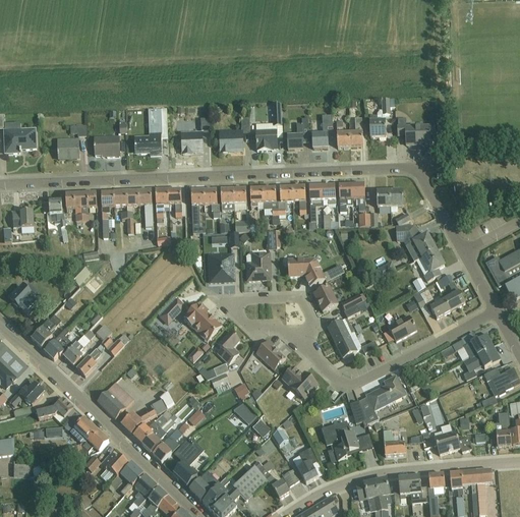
[(377,112),(377,114),(369,114),(370,136),(385,136),(385,113),(390,113),(389,107),(394,106),(394,97),(389,97),(381,98),(382,109),(379,109),(377,112)]
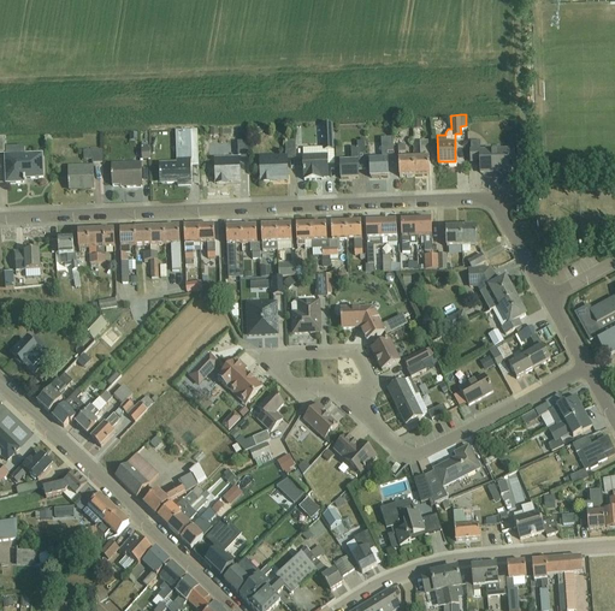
[(331,120),(321,120),(321,126),(323,147),(332,147),(331,126),(331,120)]
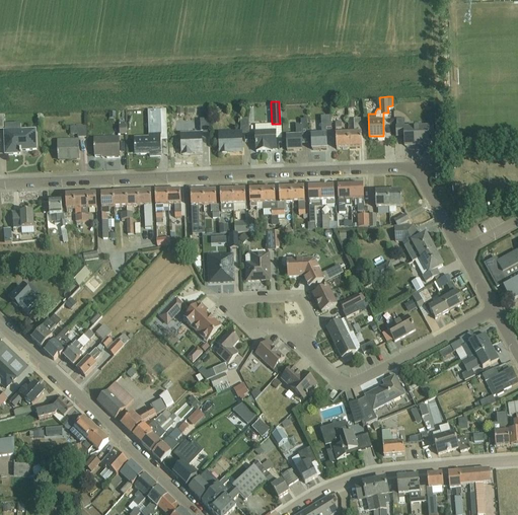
[(4,113),(0,112),(0,126),(4,126),(4,127),(5,128),(4,128),(5,151),(21,150),(21,147),(35,146),(34,127),(19,128),(19,121),(5,122),(4,113)]
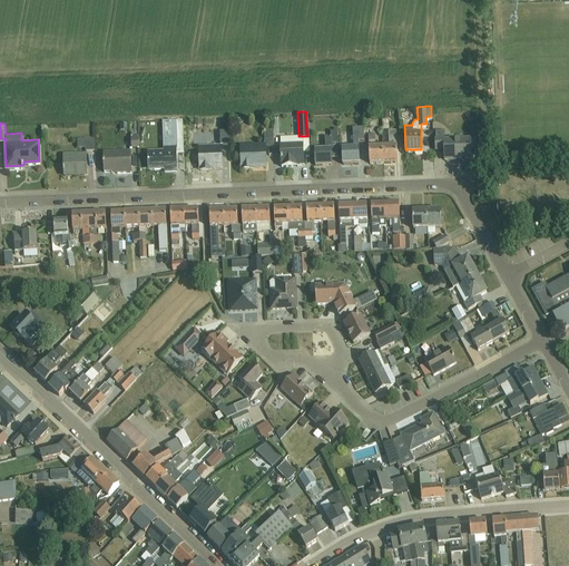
[(357,137),(363,136),(363,124),(352,125),(352,145),(341,146),(342,160),(359,160),(357,137)]
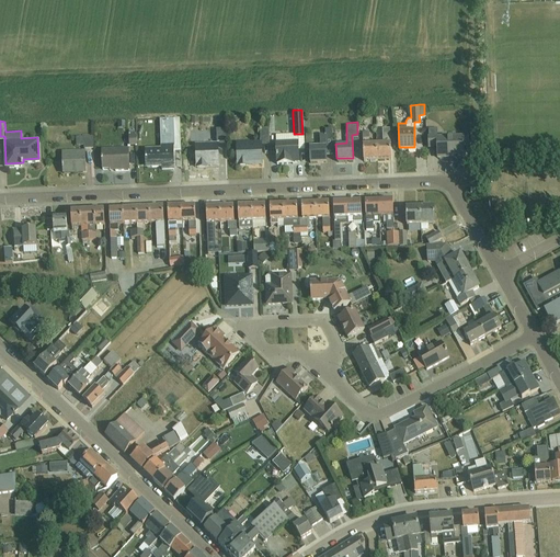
[(160,146),(146,147),(146,163),(161,163),(161,166),(173,166),(172,148),(180,147),(180,133),(179,124),(164,125),(166,135),(166,146),(160,146)]
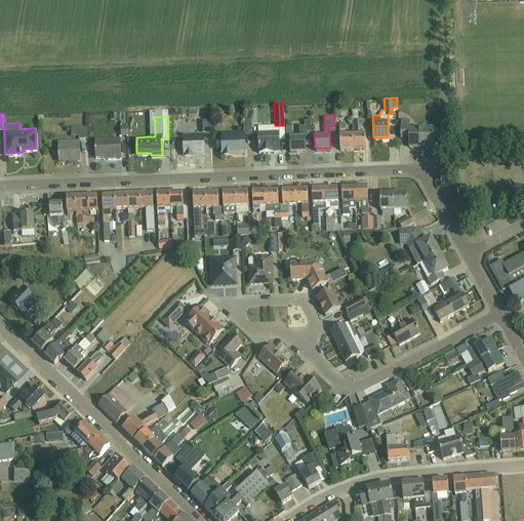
[(243,130),(251,130),(251,122),(251,117),(242,117),(243,130)]
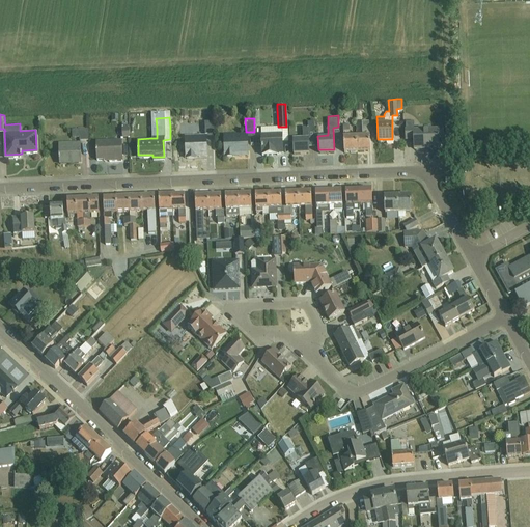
[(424,144),(439,143),(438,126),(437,126),(414,127),(413,118),(405,118),(406,136),(413,136),(413,146),(424,145),(424,144)]
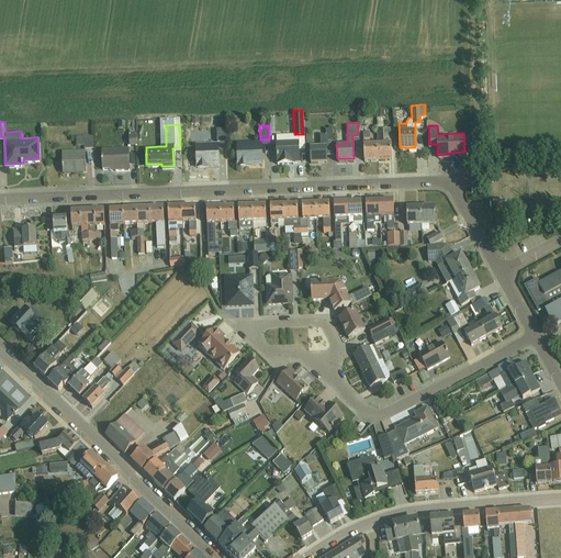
[(216,140),(226,140),(225,126),(216,126),(216,140)]
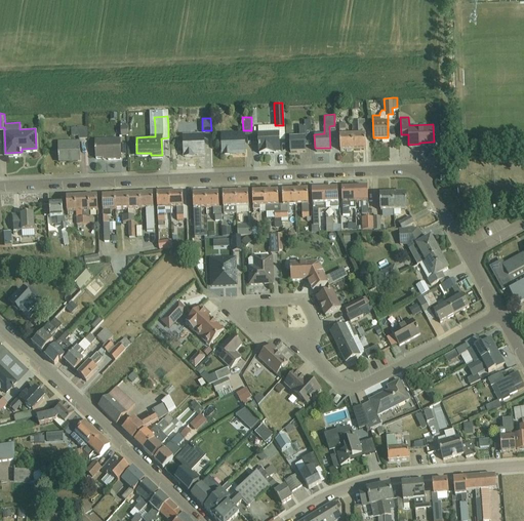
[(305,128),(310,128),(310,118),(304,118),(304,123),(298,123),(298,132),(299,132),(299,135),(289,135),(289,150),(305,149),(305,128)]
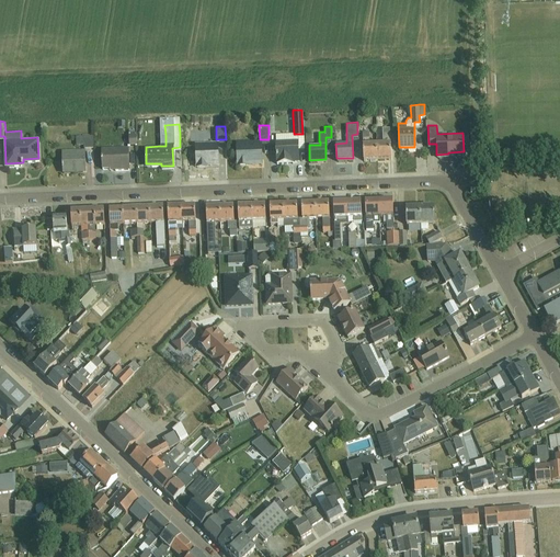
[(376,141),(377,157),(390,157),(389,126),(381,126),(383,141),(376,141)]
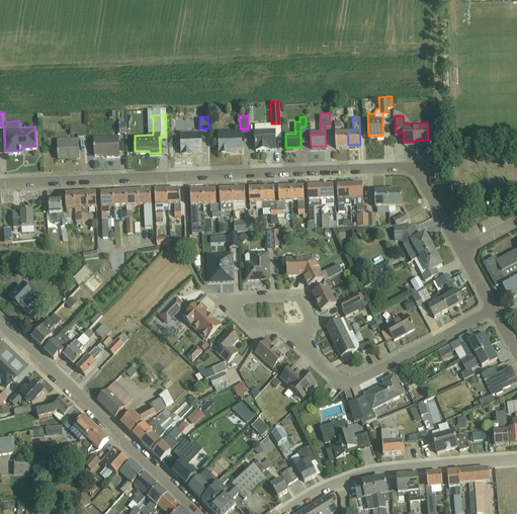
[(77,135),(85,135),(85,122),(70,122),(70,132),(77,131),(77,135)]
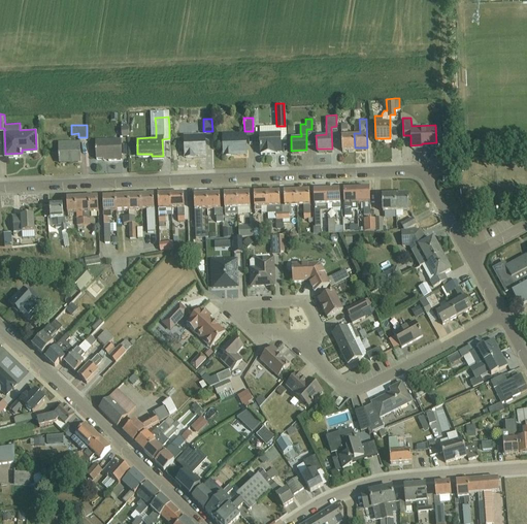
[(260,152),(281,151),(280,131),(259,132),(260,152)]
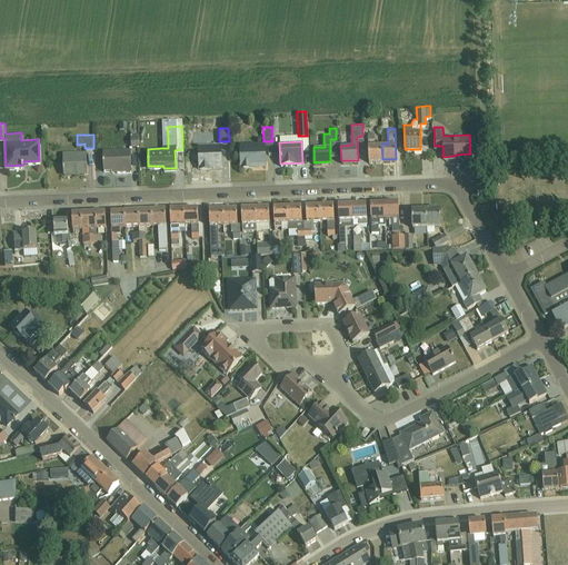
[(250,162),(265,161),(265,144),(250,145),(249,142),(239,142),(240,165),(250,165),(250,162)]
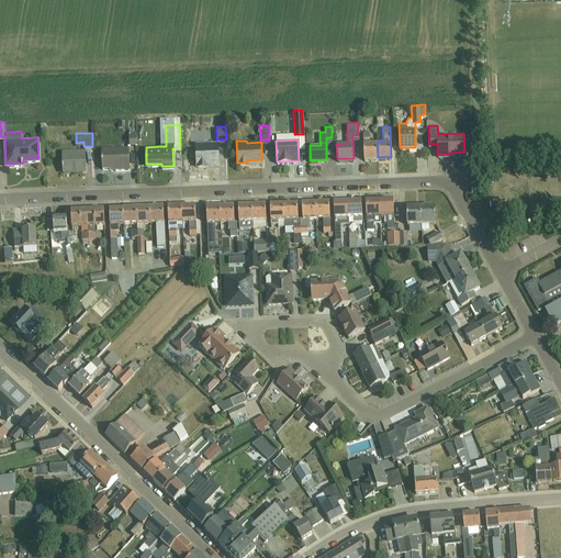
[(206,163),(217,162),(217,142),(195,143),(197,165),(206,164),(206,163)]
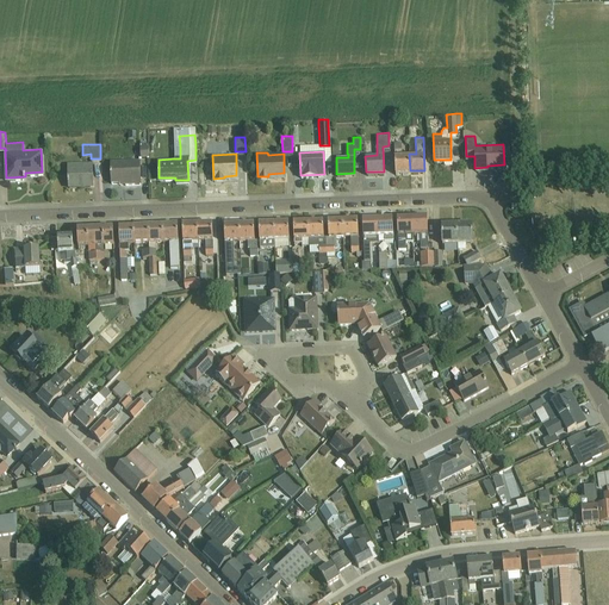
[(410,170),(409,154),(393,155),(395,172),(410,170)]
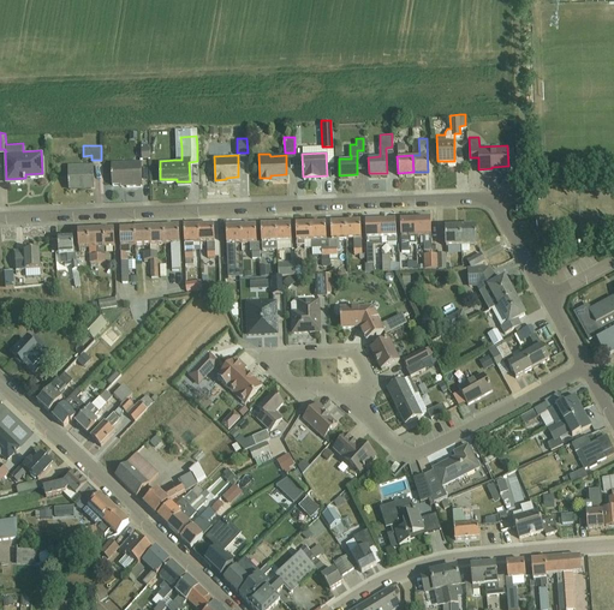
[(126,184),(141,183),(139,160),(111,161),(112,181),(125,181),(126,184)]
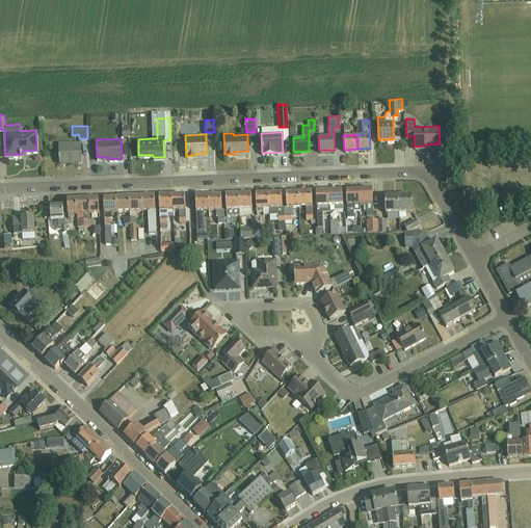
[(59,161),(80,160),(79,140),(71,140),(71,144),(59,144),(59,161)]
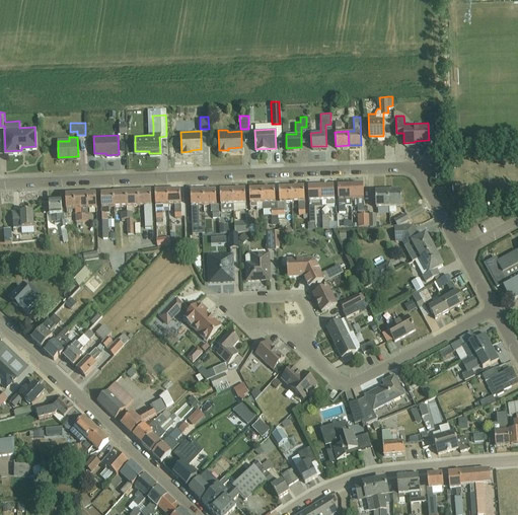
[(350,182),(337,184),(338,191),(338,198),(338,203),(339,210),(345,210),(345,204),(351,204),(351,197),(351,191),(350,182)]
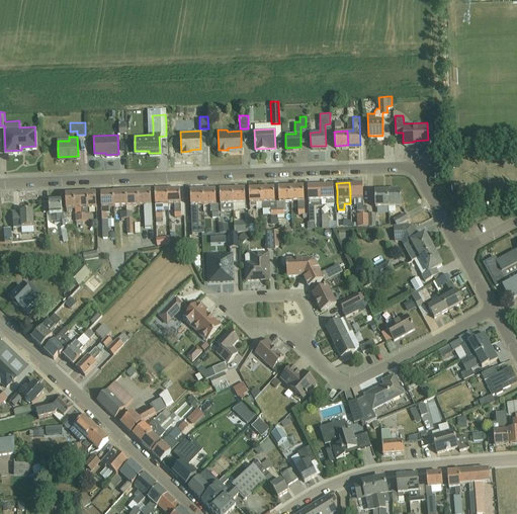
[(361,182),(349,182),(350,190),(350,196),(356,196),(356,202),(356,208),(362,208),(362,201),(362,196),(362,190),(361,182)]
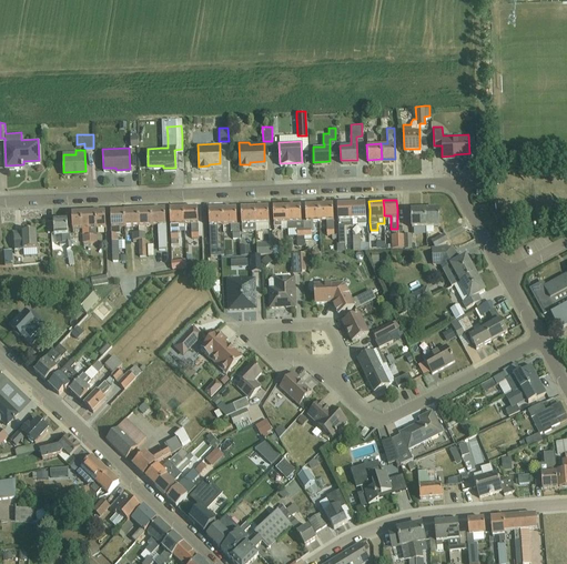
[(351,217),(351,201),(336,202),(338,238),(338,242),(345,242),(344,225),(352,224),(351,217)]
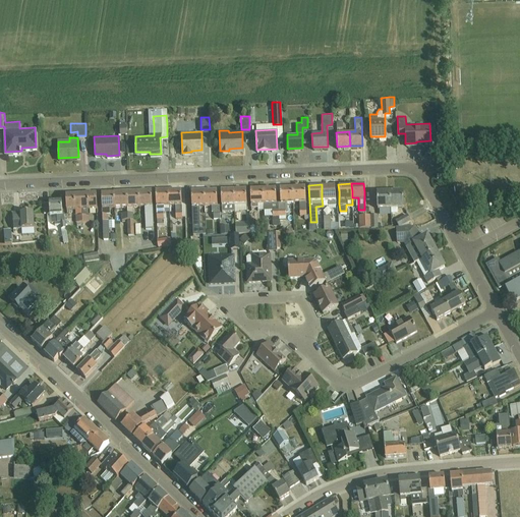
[(334,184),(322,184),(322,191),(322,198),(323,206),(327,206),(327,203),(331,203),(335,203),(335,198),(335,191),(334,184)]
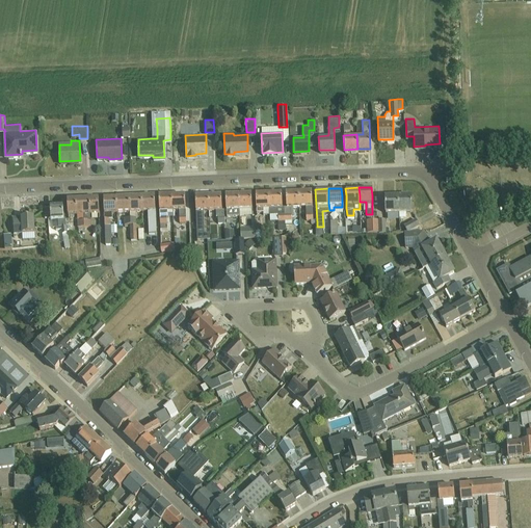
[(311,189),(298,190),(299,206),(306,206),(306,217),(310,217),(312,217),(311,189)]
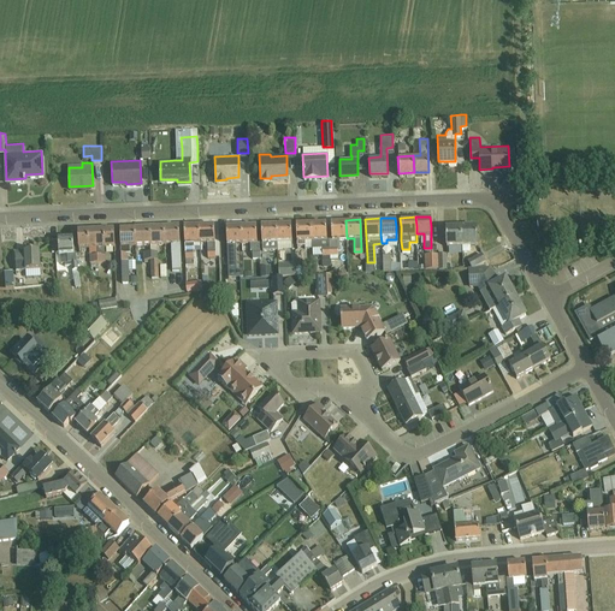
[(325,220),(311,221),(311,226),(312,238),(312,245),(312,253),(321,253),(330,253),(329,237),(326,237),(325,226),(325,220)]
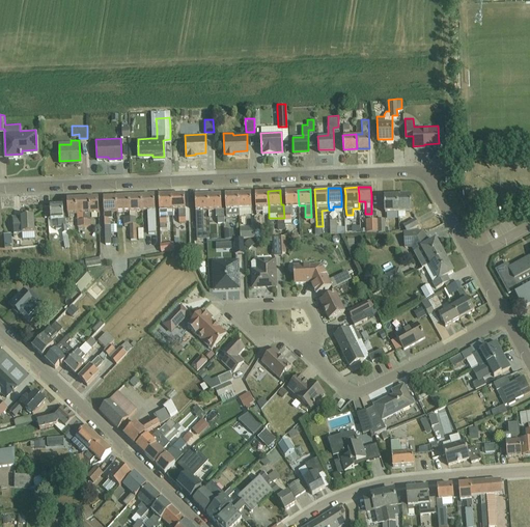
[(299,211),(299,205),(298,190),(284,190),(285,204),(283,204),(284,218),(290,218),(289,211),(299,211)]
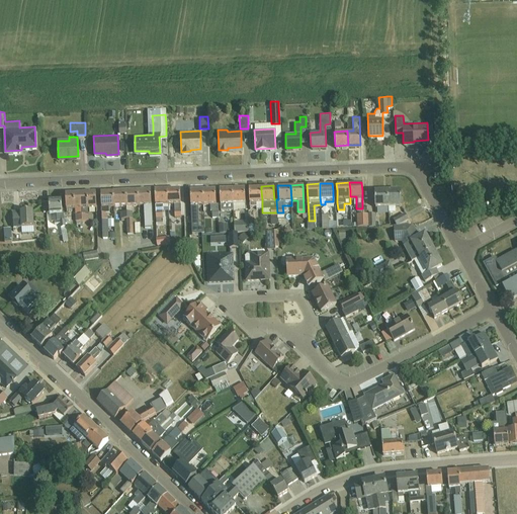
[(244,186),(232,187),(232,190),(233,200),(233,207),(245,206),(245,200),(245,190),(244,186)]
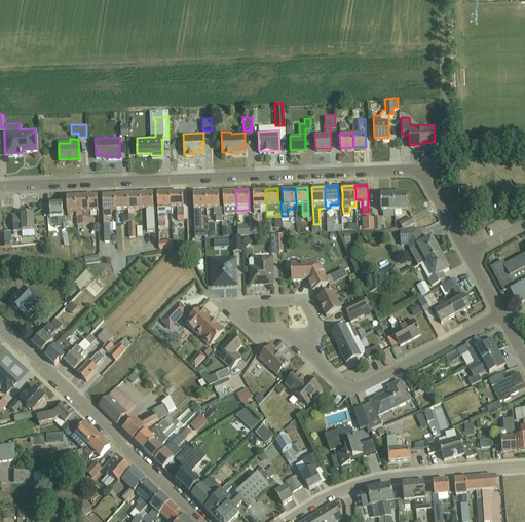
[(266,210),(265,189),(252,189),(253,208),(260,208),(260,211),(266,210)]
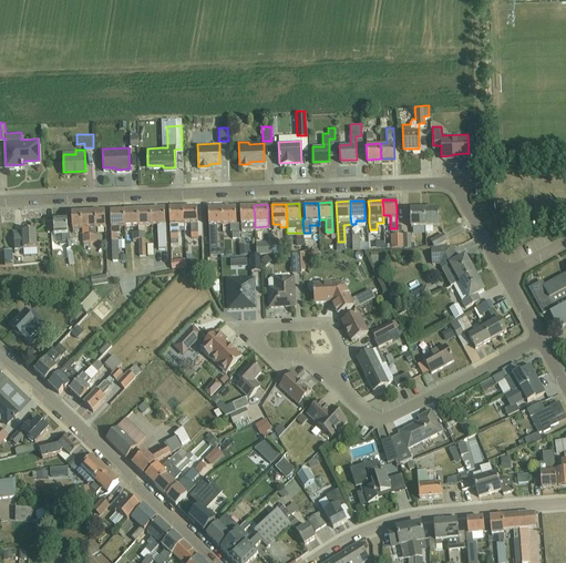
[(183,221),(183,205),(168,206),(171,241),(177,241),(176,221),(183,221)]
